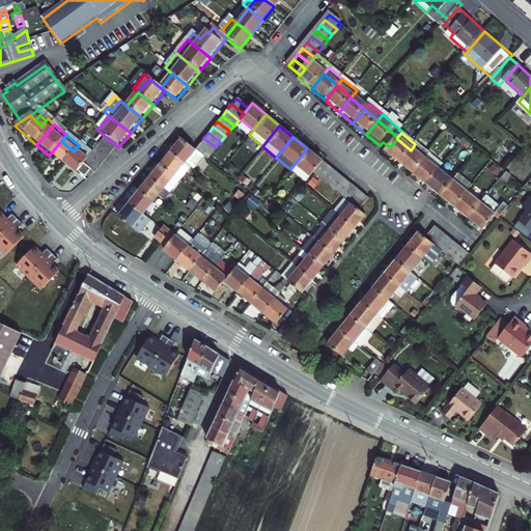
[(107,138),(103,143),(115,152),(118,147),(107,138)]
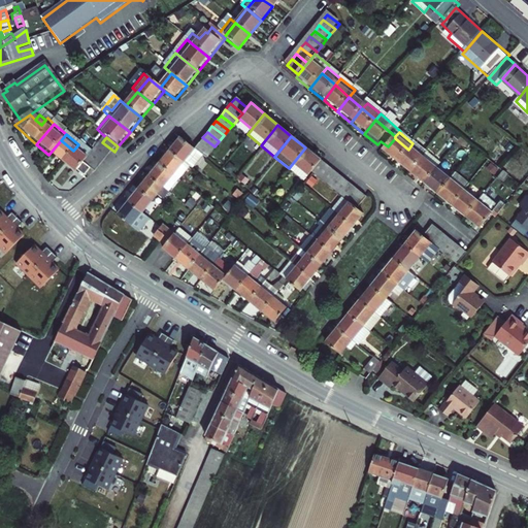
[(215,146),(202,137),(198,143),(209,153),(215,146)]
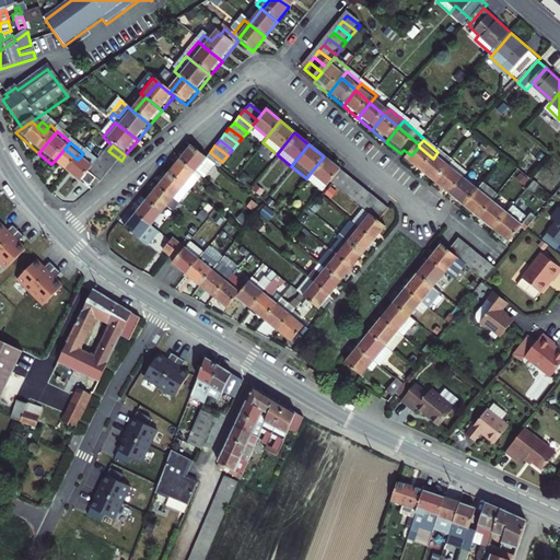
[(190,147),(179,160),(194,172),(205,158),(190,147)]
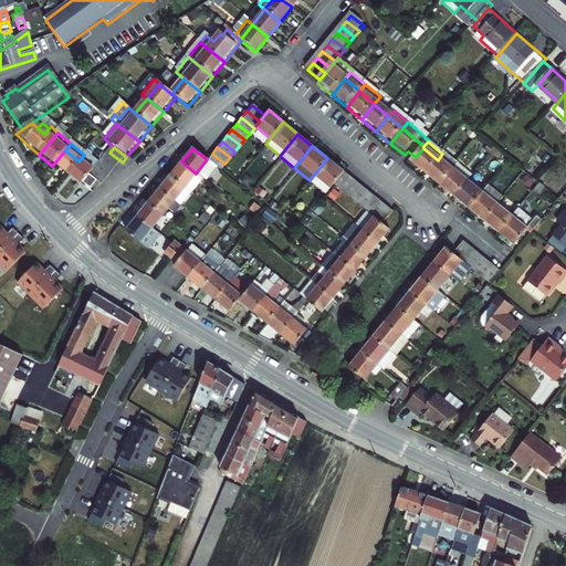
[(426,176),(438,160),(423,148),(416,157),(410,164),(426,176)]
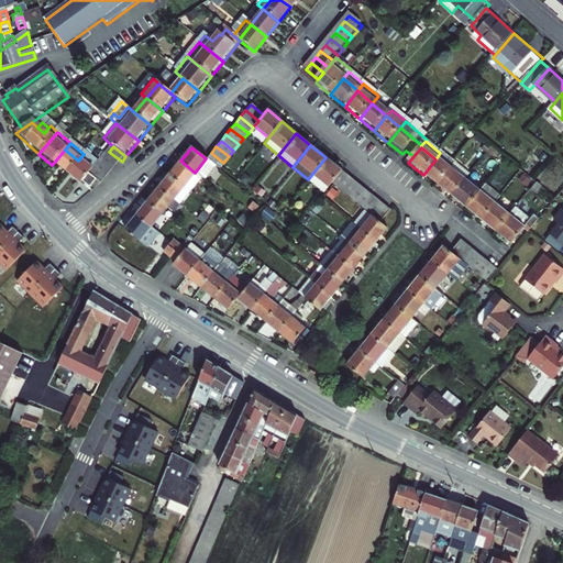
[(52,165),(65,176),(78,161),(65,150),(52,165)]
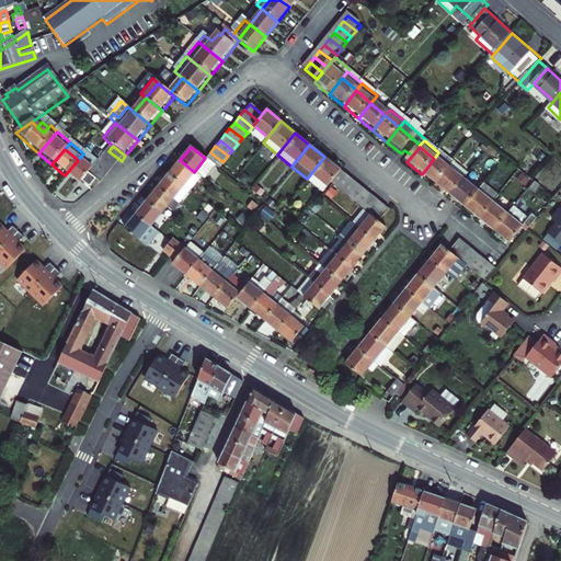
[(109,151),(103,158),(116,167),(122,161),(109,151)]
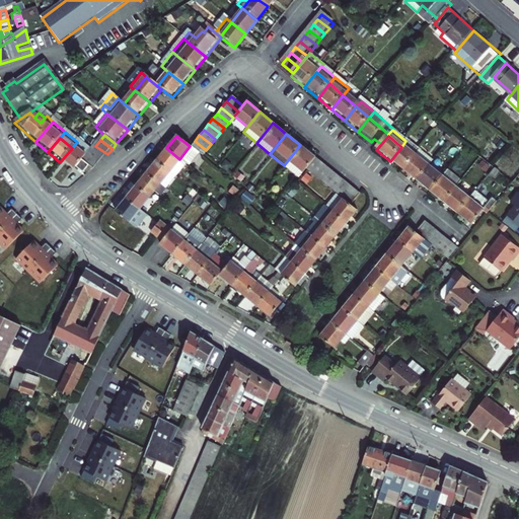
[(195,141),(190,146),(202,156),(206,150),(195,141)]
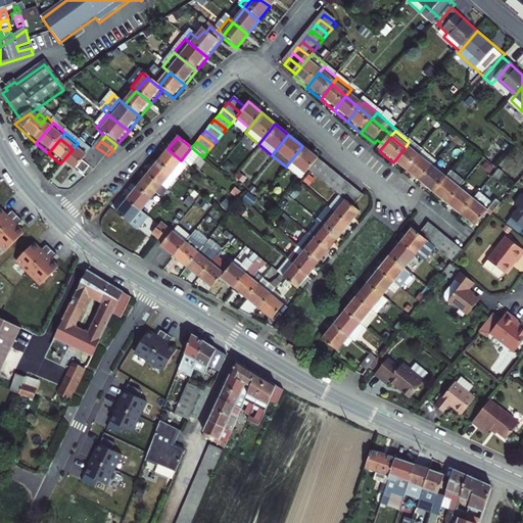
[(405,148),(418,159),(422,154),(409,142),(405,148)]
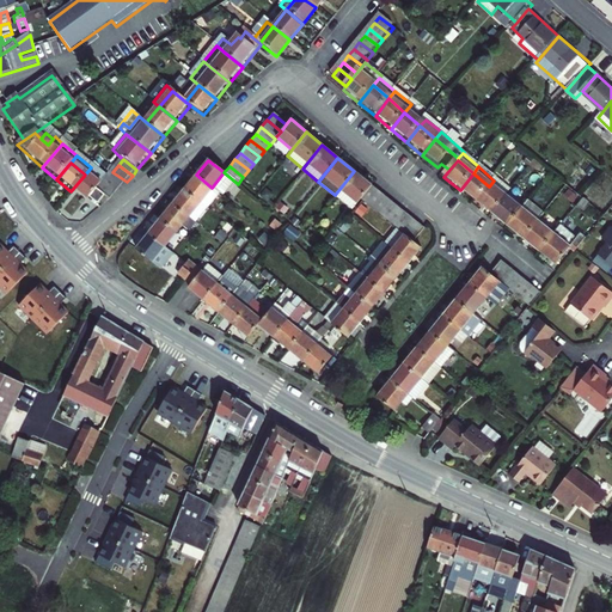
[(354,171),(335,195),(334,196),(350,210),(359,199),(371,185),(354,171)]
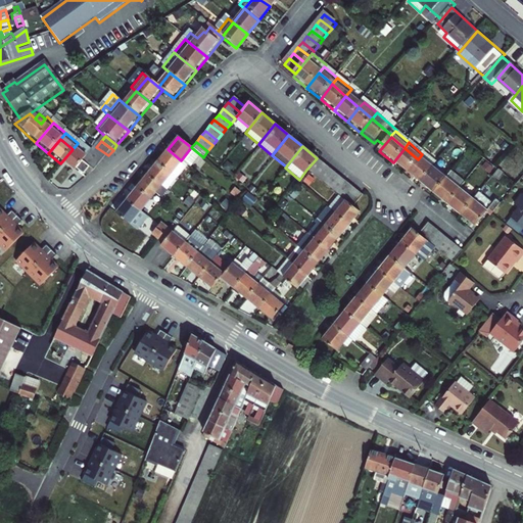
[(96,147),(92,152),(104,160),(108,155),(96,147)]
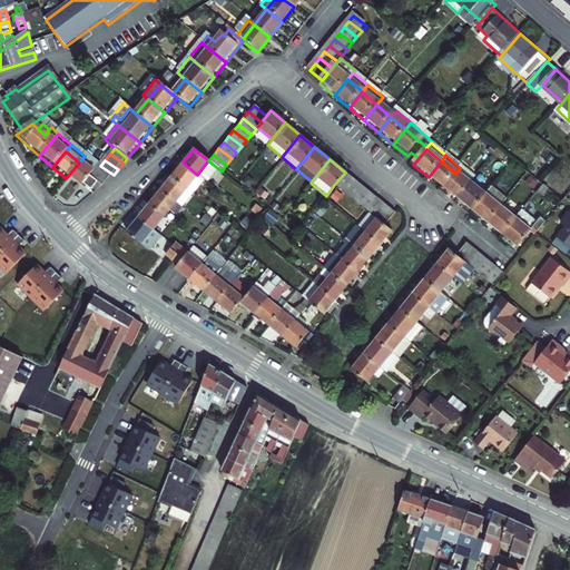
[(441,161),(429,177),(443,189),(455,174),(441,161)]
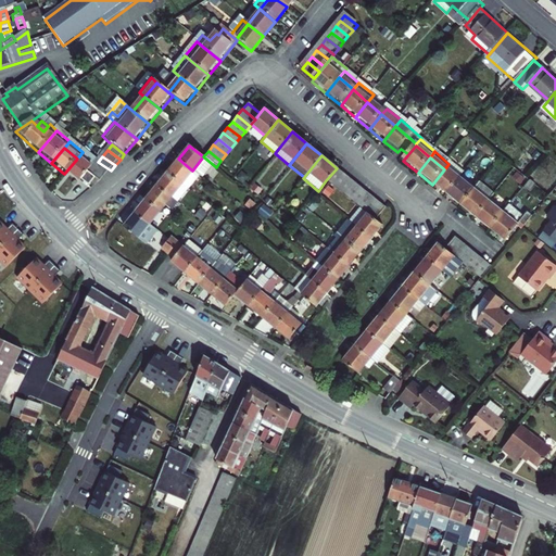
[(80,182),(88,174),(91,169),(77,159),(64,174),(78,186),(80,182)]
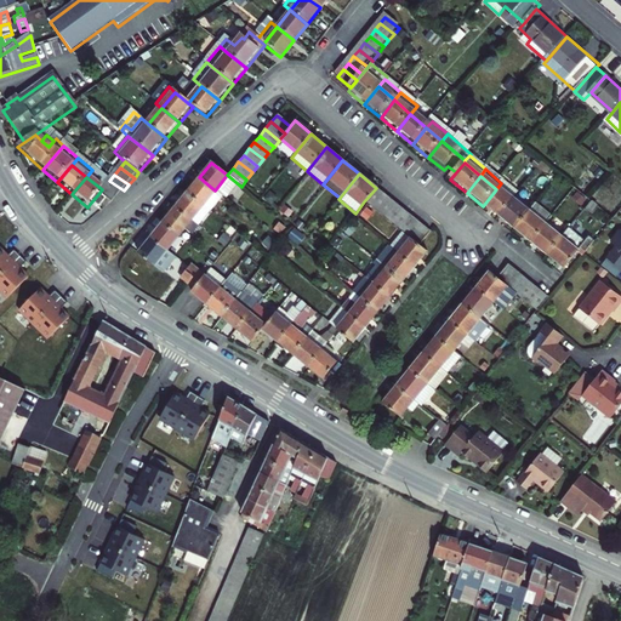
[(215,191),(199,177),(187,193),(203,206),(215,191)]
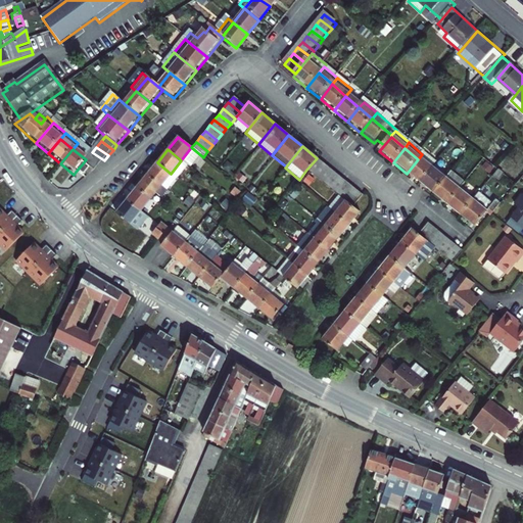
[(104,160),(92,152),(88,157),(99,167),(104,160)]
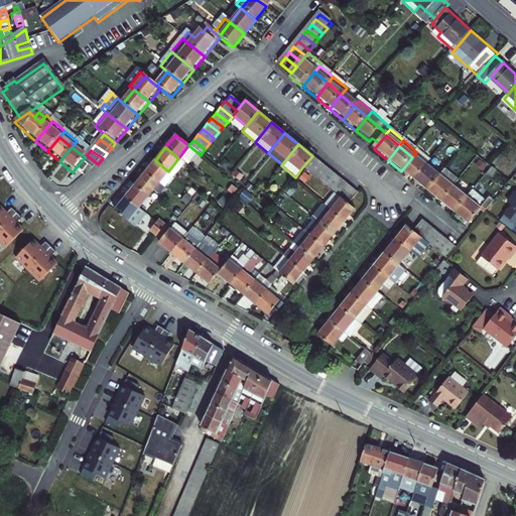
[(412,157),(425,168),(429,163),(416,152),(412,157)]
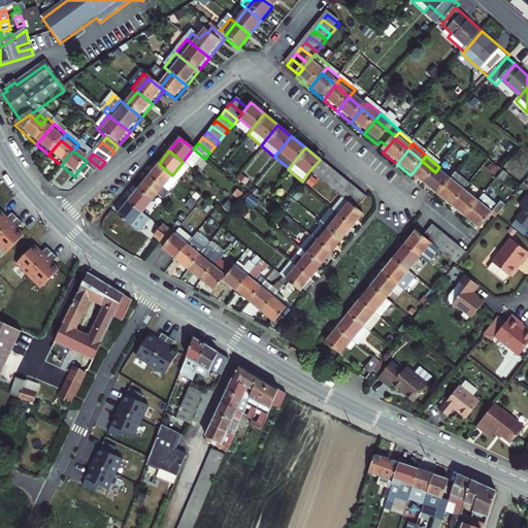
[(100,168),(89,159),(87,161),(84,165),(92,171),(95,173),(100,168)]
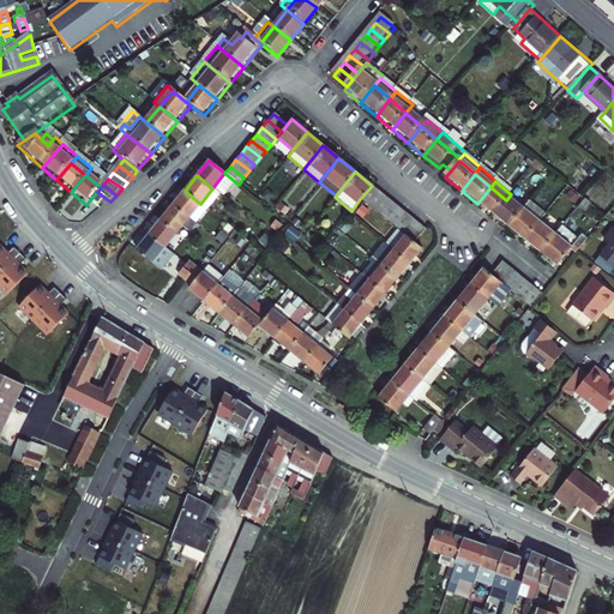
[(372,186),(360,199),(366,205),(378,191),(372,186)]
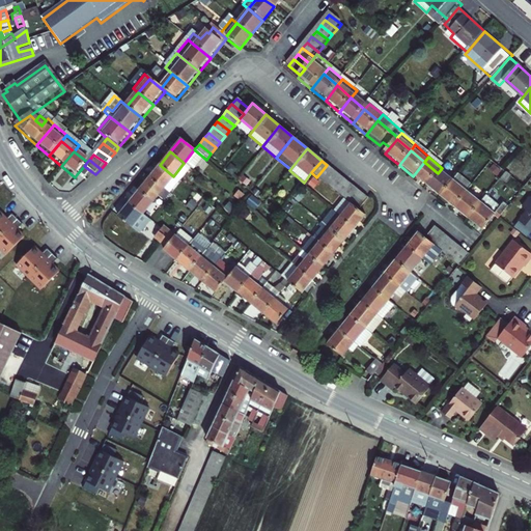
[(413,176),(426,188),(438,173),(424,162),(413,176)]
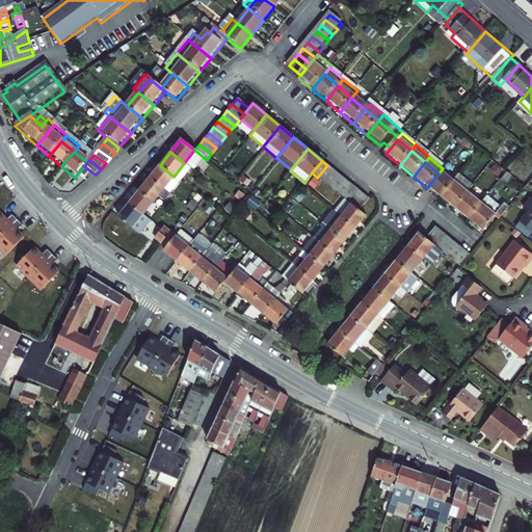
[(174,177),(160,165),(151,178),(163,189),(174,177)]
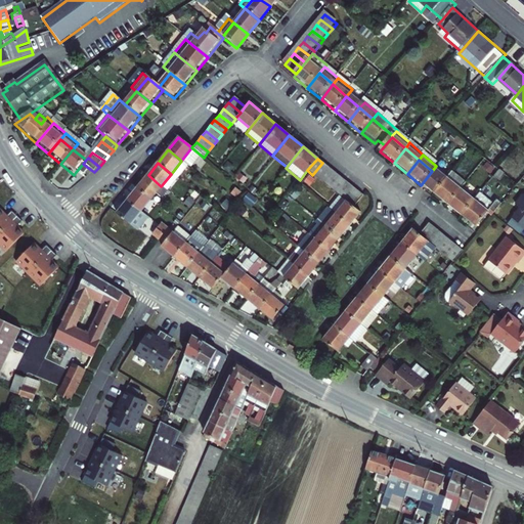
[(312,175),(318,179),(328,168),(322,163),(312,175)]
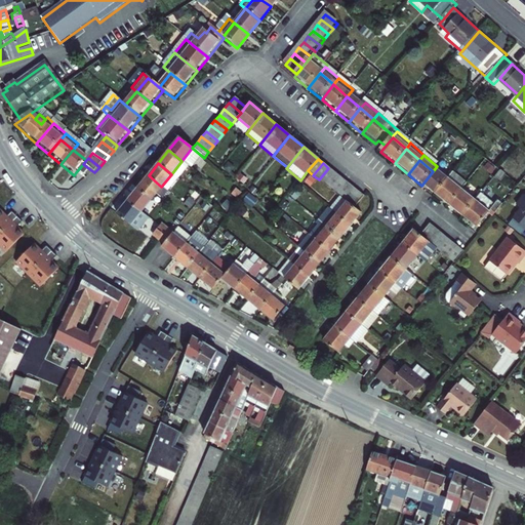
[(83,164),(76,172),(84,178),(91,170),(83,164)]
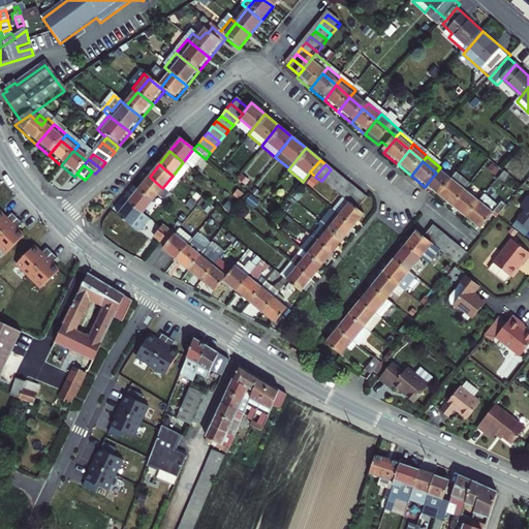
[(321,181),(327,185),(337,174),(331,169),(321,181)]
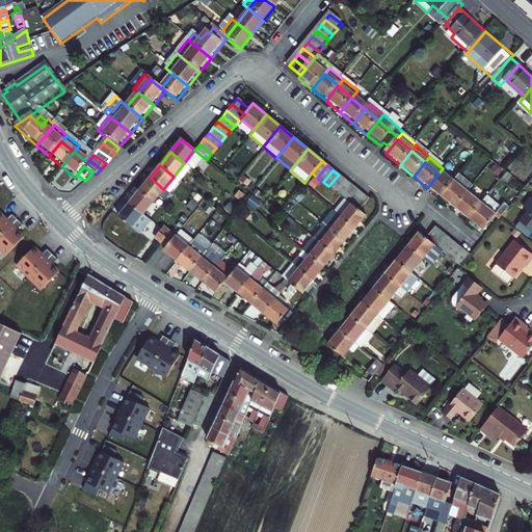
[(439,174),(427,188),(441,200),(452,185),(439,174)]
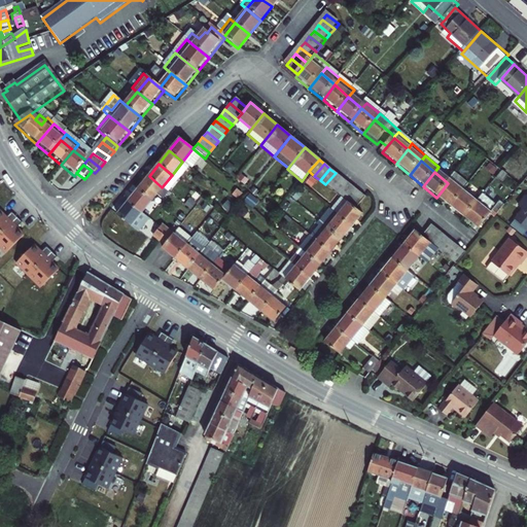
[(325,184),(331,189),(341,178),(336,173),(325,184)]
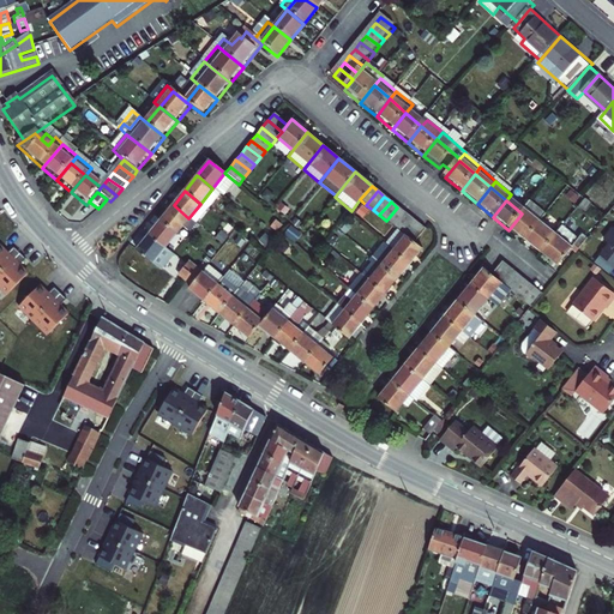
[(161,222),(176,234),(188,218),(174,205),(161,222)]
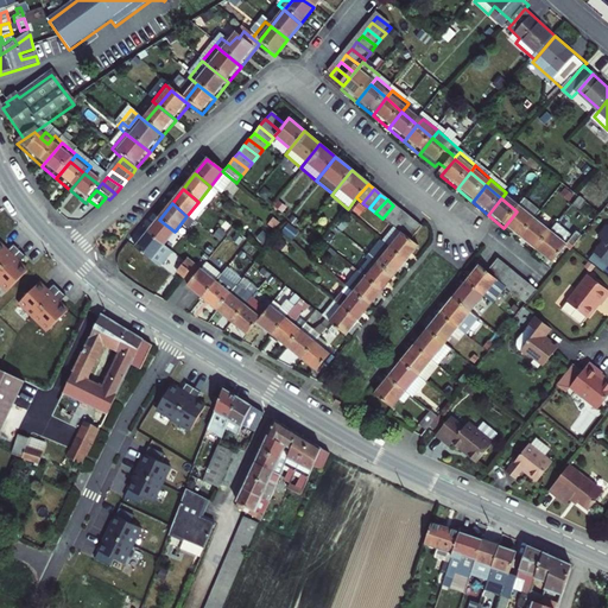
[(382,219),(390,223),(400,210),(393,206),(382,219)]
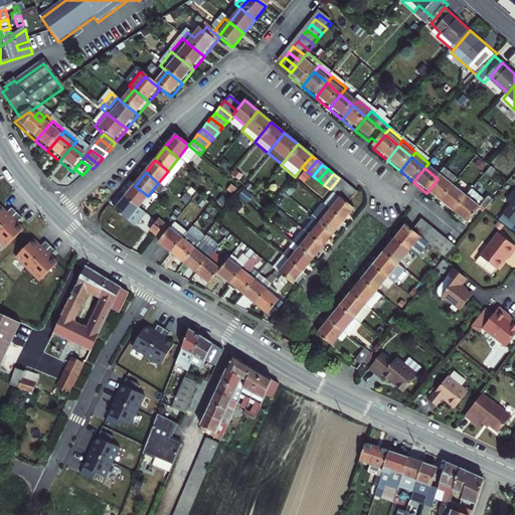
[(438,179),(426,193),(440,204),(451,190),(455,185),(442,174),(438,179)]
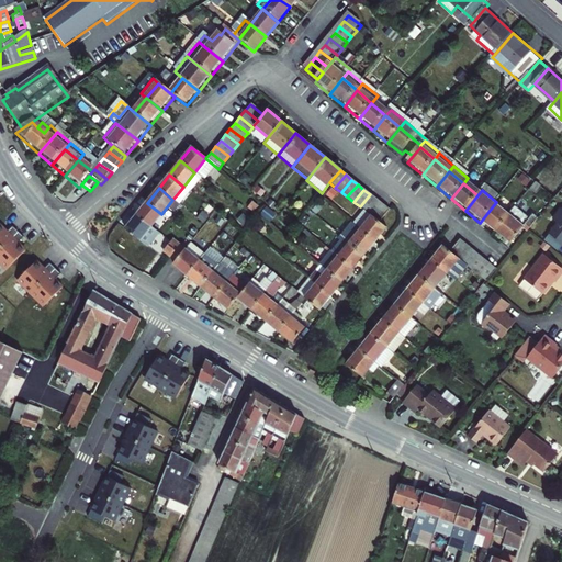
[(361,208),(366,212),(375,199),(370,194),(360,206),(361,208)]
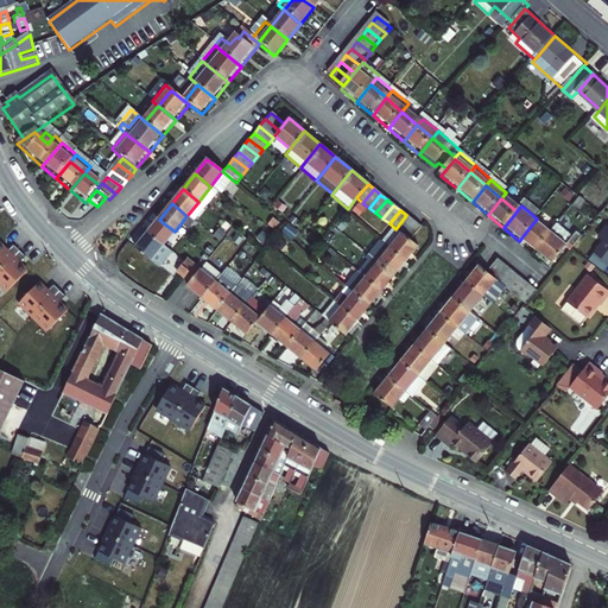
[(406,215),(396,229),(401,234),(412,221),(406,215)]
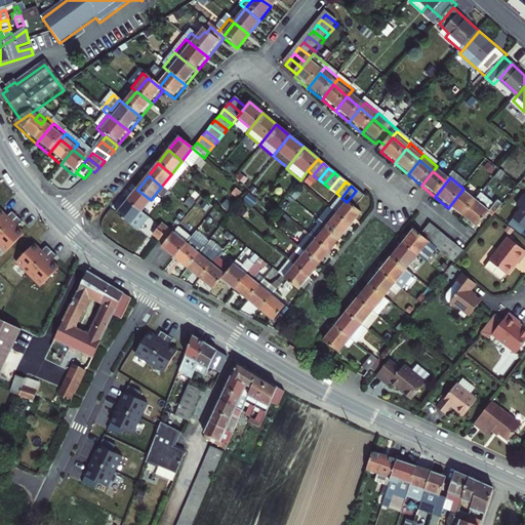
[(151,200),(137,190),(128,202),(142,212),(151,200)]
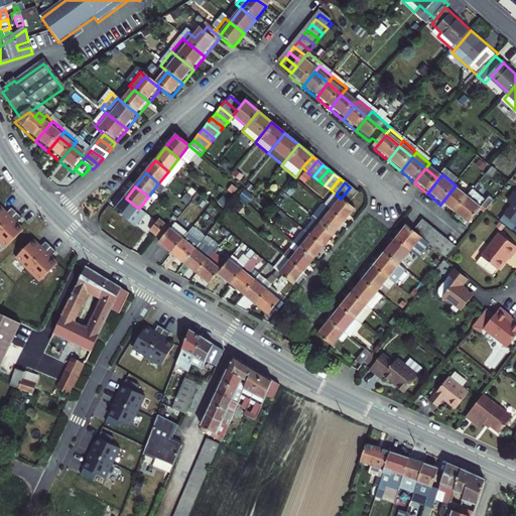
[(341,199),(347,204),(356,192),(350,187),(341,199)]
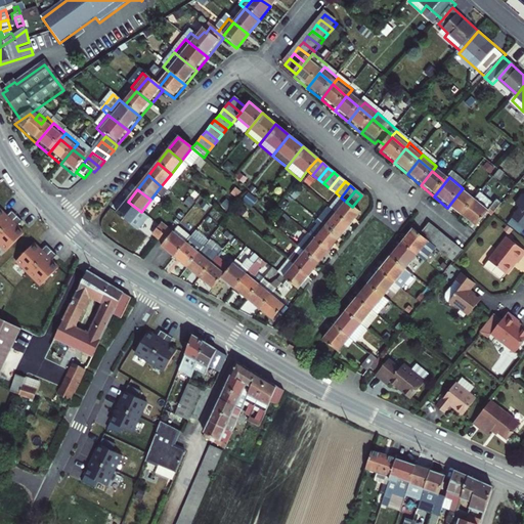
[(346,202),(341,198),(337,193),(325,207),(346,223),(356,210),(352,207),(346,202)]
